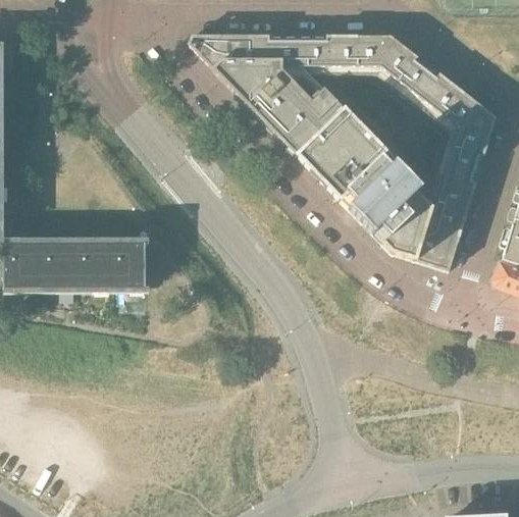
[(450,269),(497,115),(392,35),(193,35),(190,42),(246,101),(372,231),(393,252),(407,257),(450,269)]
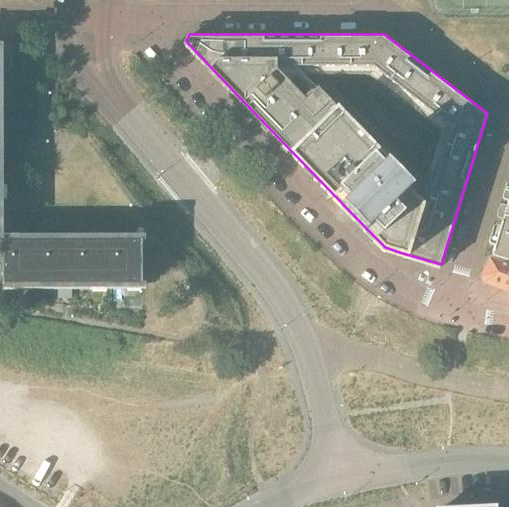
[(207,147),(208,147),(224,166),(225,167),(229,164),(231,165),(235,162),(233,160),(235,159),(216,139),(207,147)]
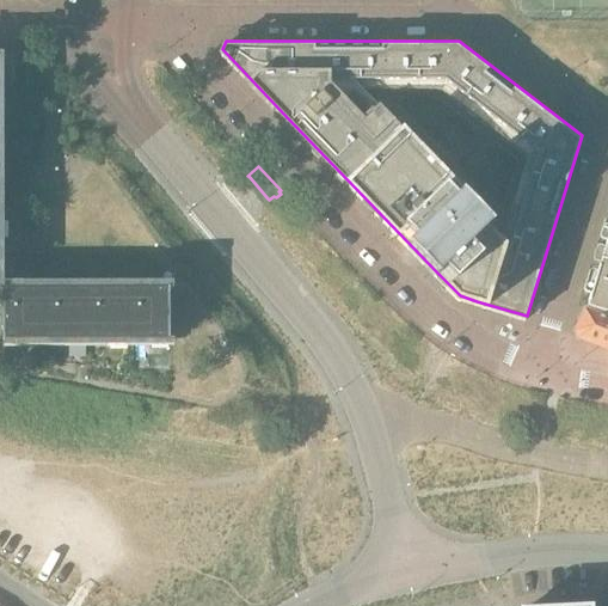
[(602,239),(599,240),(596,252),(597,256),(603,257),(589,304),(607,311),(607,240),(602,239)]
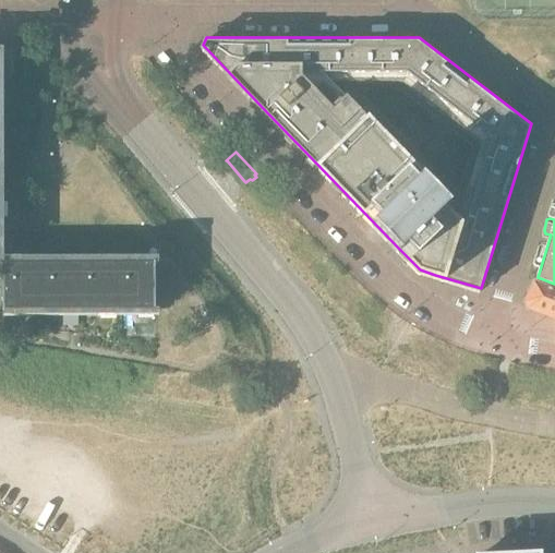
[(157,259),(4,259),(4,305),(157,305),(157,259)]
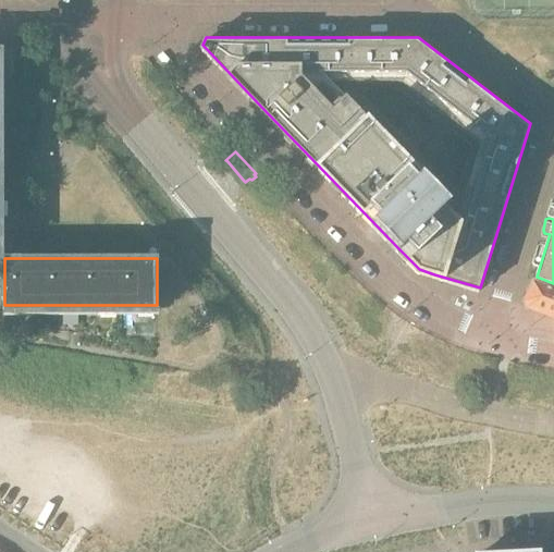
[(553,283),(537,277),(527,298),(530,304),(553,313),(553,283)]
